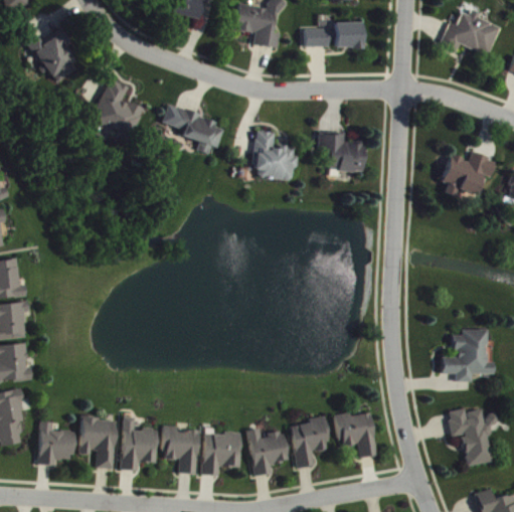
[(1,0),(2,8),(30,4),(29,0),(1,0)]
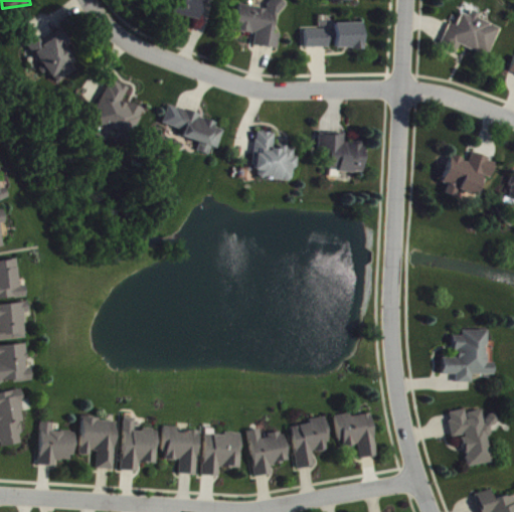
[(198,18),(201,0),(176,0),(174,13),(198,18)]
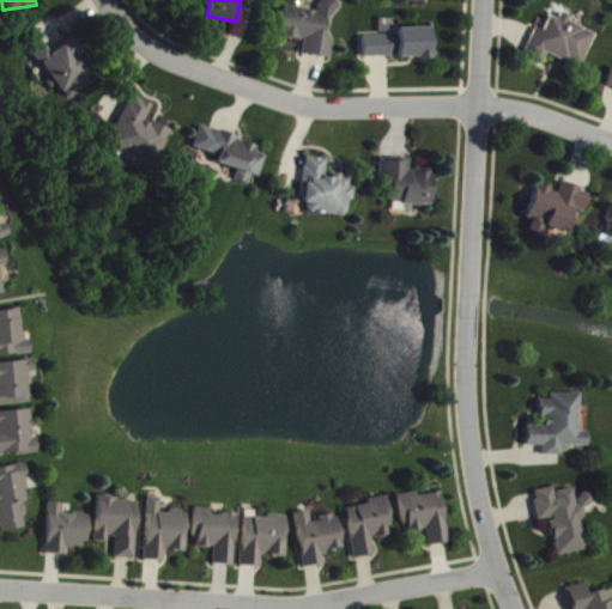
[(332,56),(334,38),(326,37),(329,12),(338,13),(340,0),(322,0),(321,10),(286,4),(282,35),(306,40),(303,52),(332,56)]
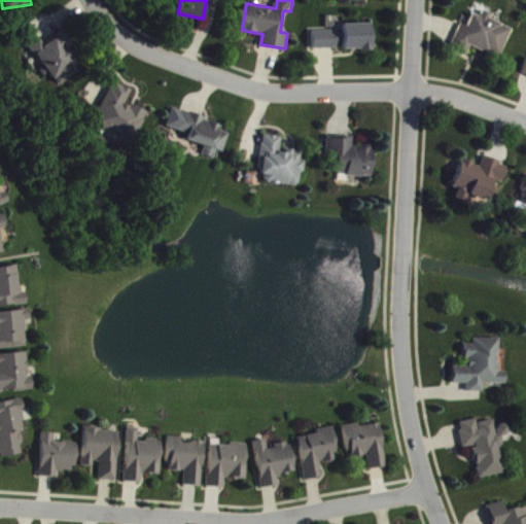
[(514,27),(490,18),(492,12),(483,9),(481,14),(472,11),(467,25),(461,22),(452,44),(468,51),(471,44),(501,57),(514,27)]
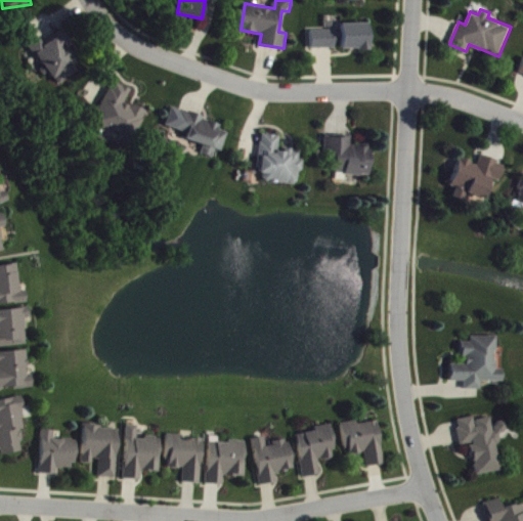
[(341,29),(311,29),(312,47),(339,47),(339,48),(369,47),(368,22),(341,22),(341,29)]
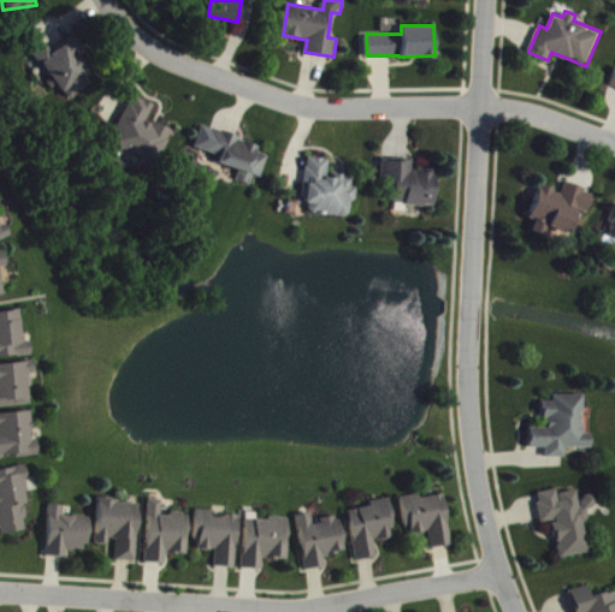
[(94,82),(77,53),(83,49),(74,34),(49,48),(47,45),(35,51),(64,100),(94,82)]
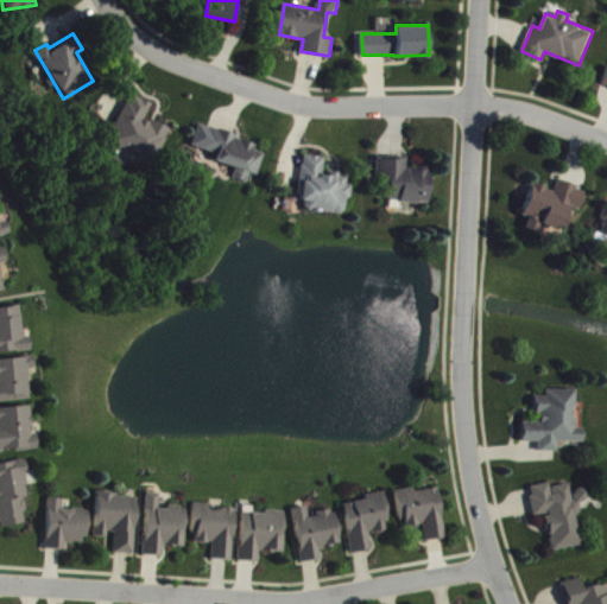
[(170,127),(144,116),(151,102),(130,91),(106,145),(120,151),(121,148),(155,163),(170,127)]
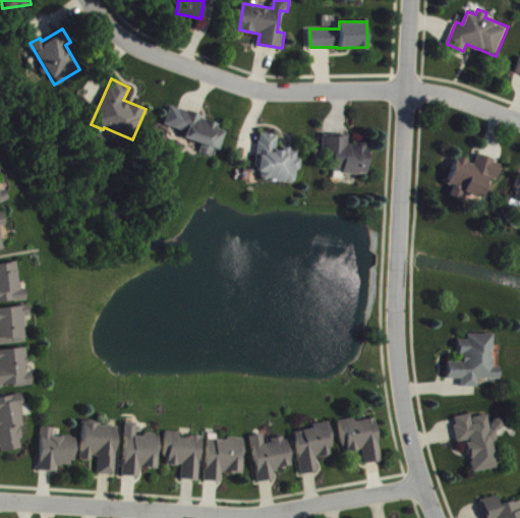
[(227,130),(219,127),(221,120),(171,106),(166,124),(187,130),(185,137),(203,142),(199,152),(212,155),(214,147),(221,149),(227,130)]
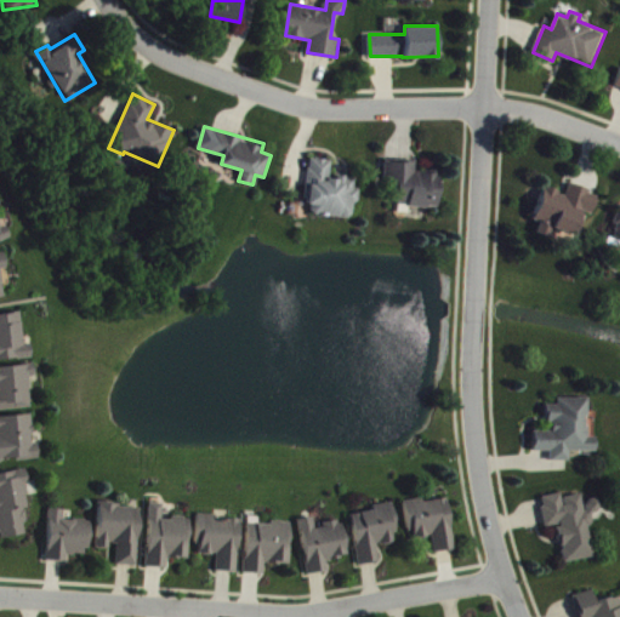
[(331,159),(312,156),(306,213),(354,217),(358,178),(330,176),(331,159)]
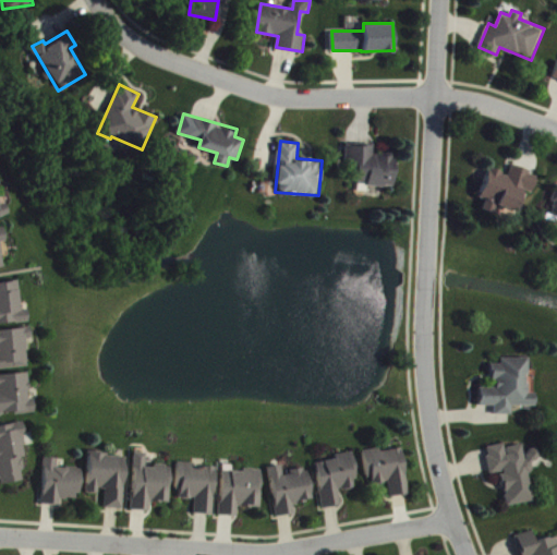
[(394,185),(395,153),(373,152),(374,145),(351,145),(351,190),(366,190),(366,184),(394,185)]
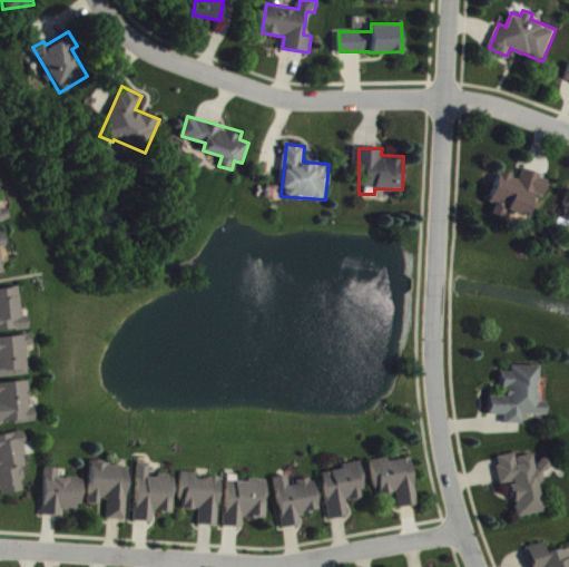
[(490,201),(496,203),(492,213),(503,216),(506,208),(527,215),(533,193),(543,196),(549,176),(522,168),(519,176),(499,170),(490,201)]
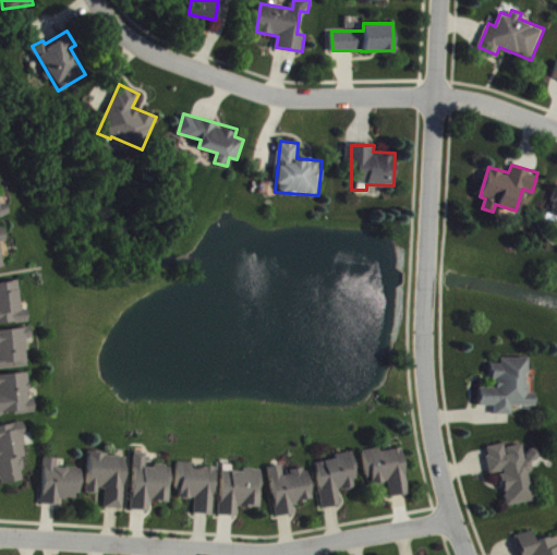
[(556,217),(556,182),(546,214),(556,217)]
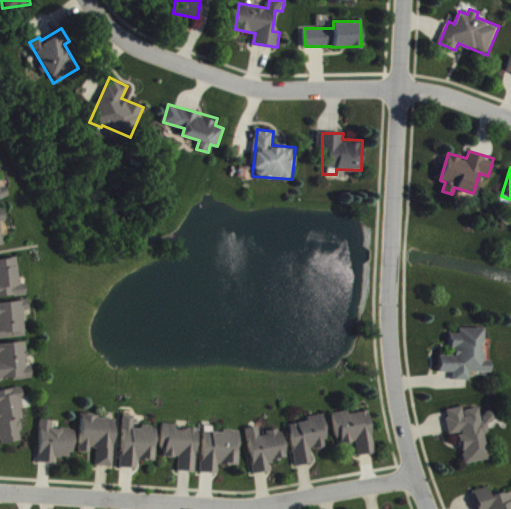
[(0,198),(8,195),(4,185),(0,186),(0,198)]
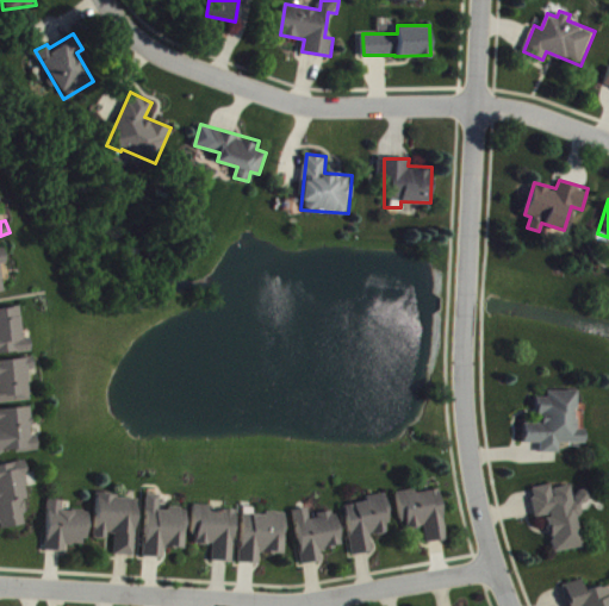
[(22,336),(20,306),(0,306),(0,353),(30,351),(30,336),(22,336)]
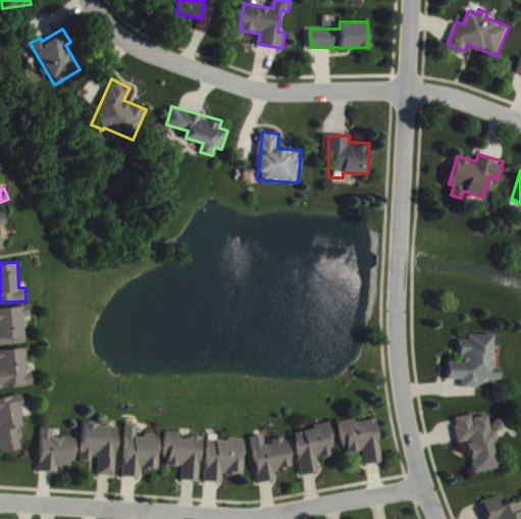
[(0,343),(25,342),(24,316),(29,315),(29,306),(0,307),(0,343)]
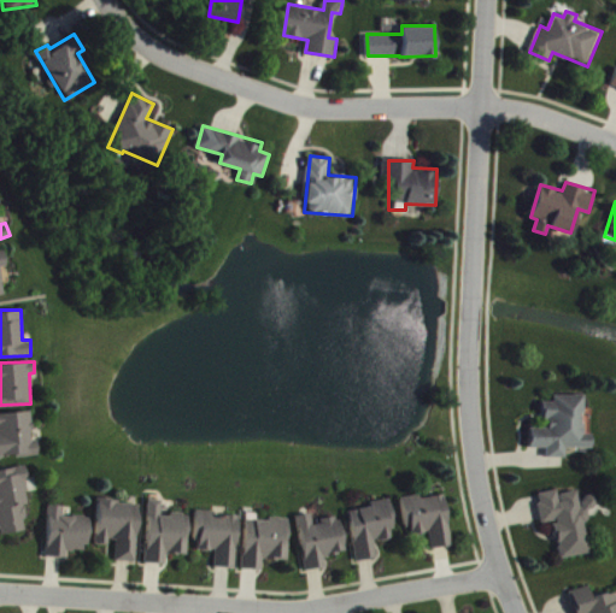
[(582,393),(551,393),(551,400),(543,400),(543,426),(528,426),(528,447),(545,447),(545,457),(563,457),(563,447),(590,447),(590,431),(590,411),(582,411),(582,393)]
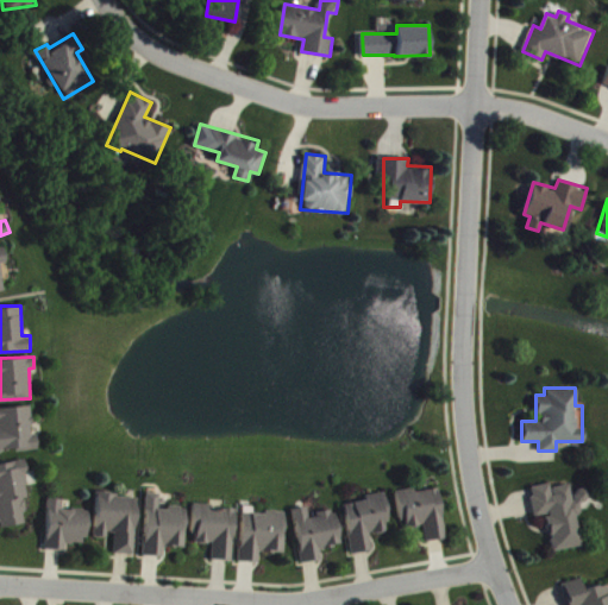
[(0,451),(38,448),(37,433),(32,433),(30,404),(0,407),(0,451)]
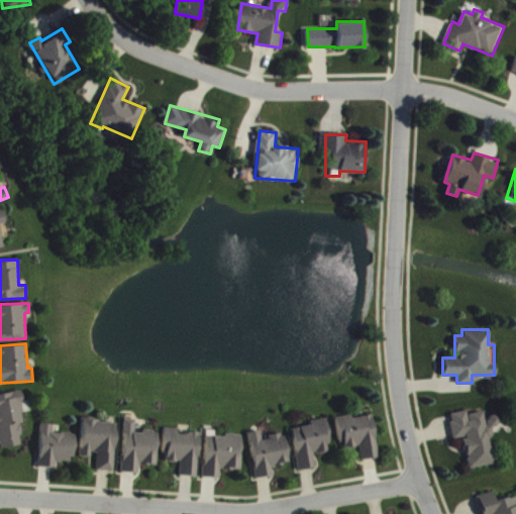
[(0,446),(24,443),(19,411),(30,410),(28,399),(23,400),(21,390),(0,393),(0,446)]
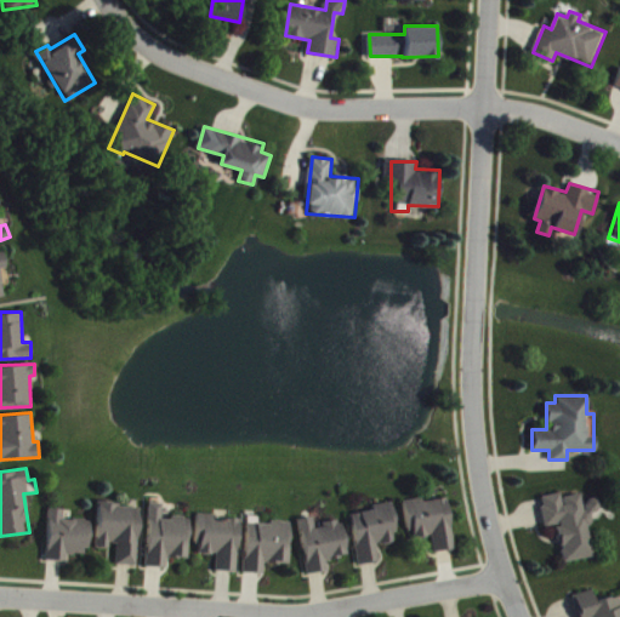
[(562,561),(593,555),(587,525),(592,524),(590,512),(595,510),(593,503),(582,506),(580,492),(561,496),(561,491),(539,495),(545,526),(556,525),(562,561)]
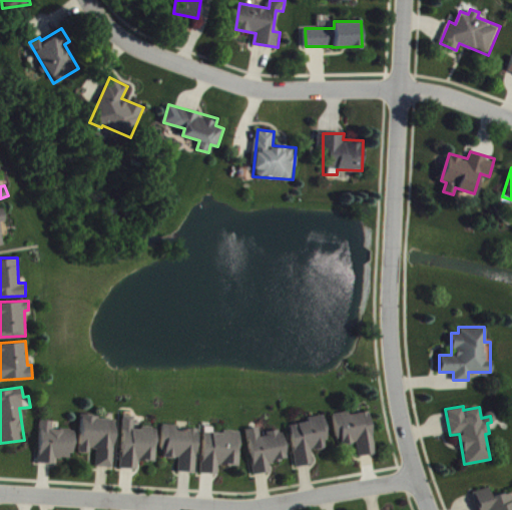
[(334,413),(339,445),(357,443),(359,456),(376,453),(369,411),(349,414),(349,411),(334,413)]
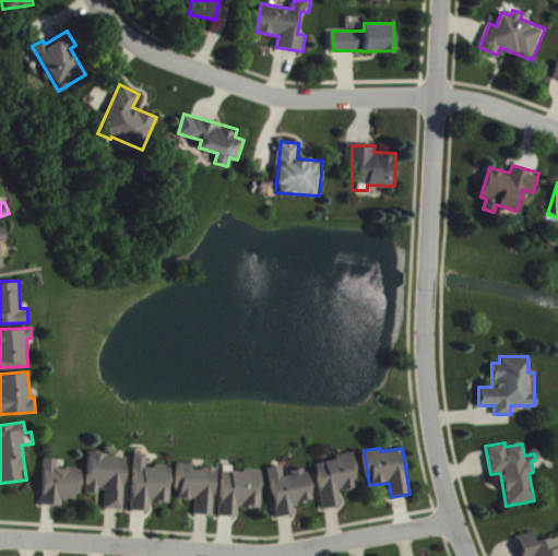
[(322,508),(342,505),(340,489),(357,487),(353,451),(335,453),(335,460),(317,462),(322,508)]
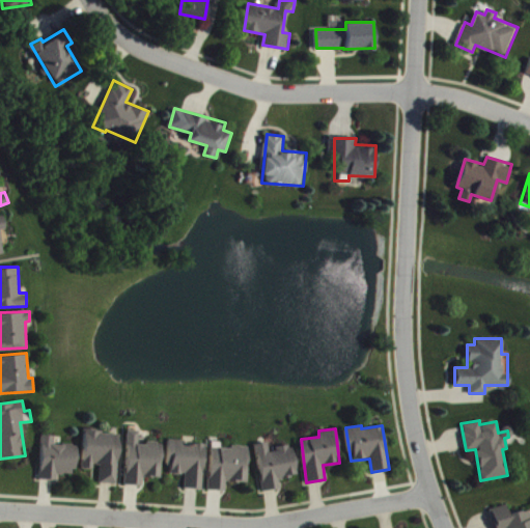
[(126,484),(143,485),(143,476),(162,477),(163,443),(139,442),(140,429),(128,429),(126,484)]
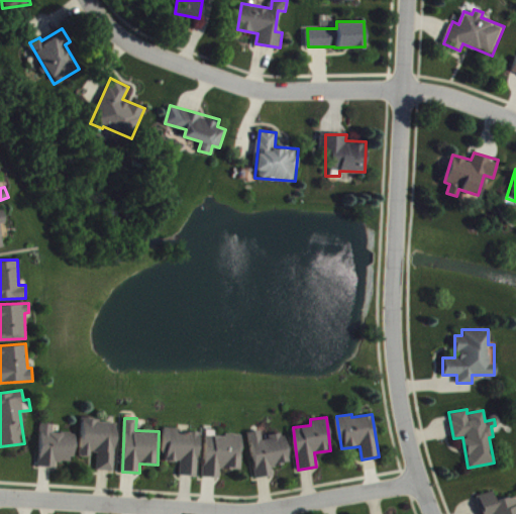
[(115,470),(116,420),(82,419),(81,454),(97,454),(97,470),(115,470)]
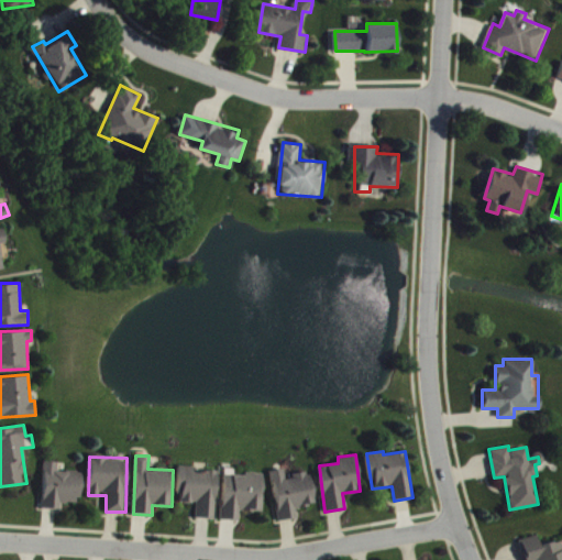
[(81,471),(58,470),(58,461),(44,461),(43,507),(62,508),(62,502),(80,503),(81,471)]
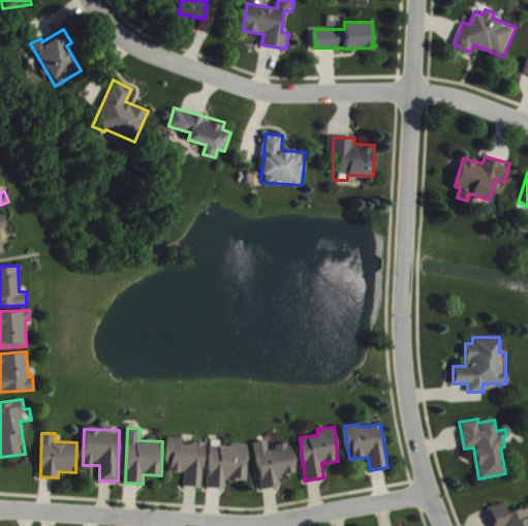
[(203,487),(205,442),(185,441),(185,438),(168,437),(167,471),(185,472),(184,486),(203,487)]
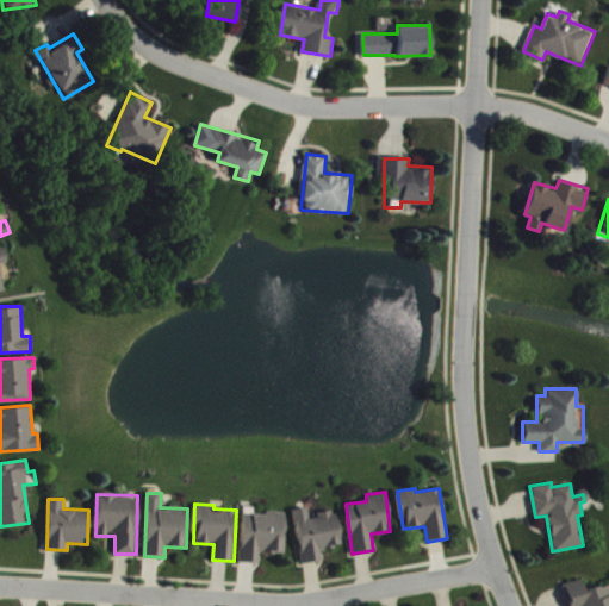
[(323,560),(322,549),(341,545),(336,511),(309,514),(308,506),(293,508),(302,563),(323,560)]
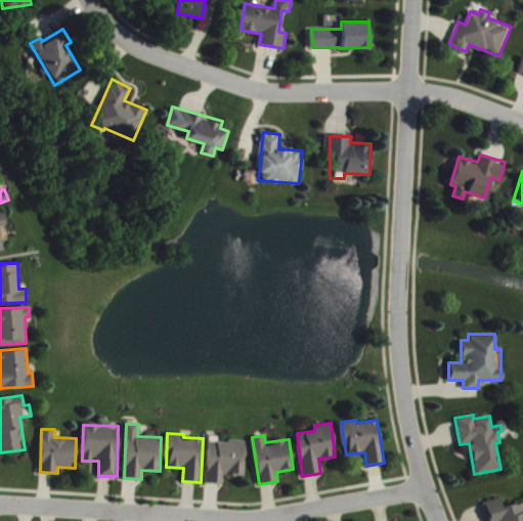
[(245,475),(246,441),(208,439),(206,482),(223,483),(223,474),(245,475)]
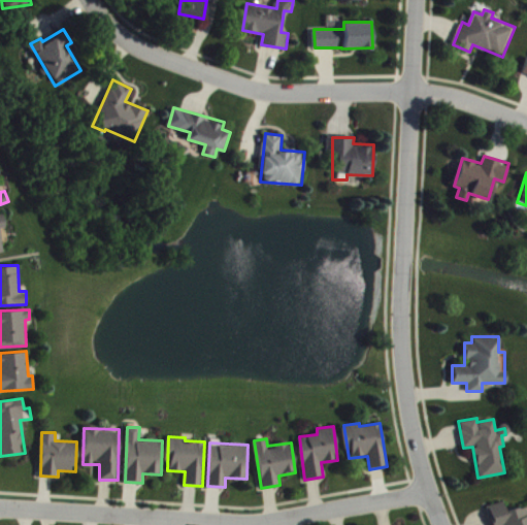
[(526,524),(526,510),(526,504),(504,511),(502,501),(486,505),(491,524),(526,524)]
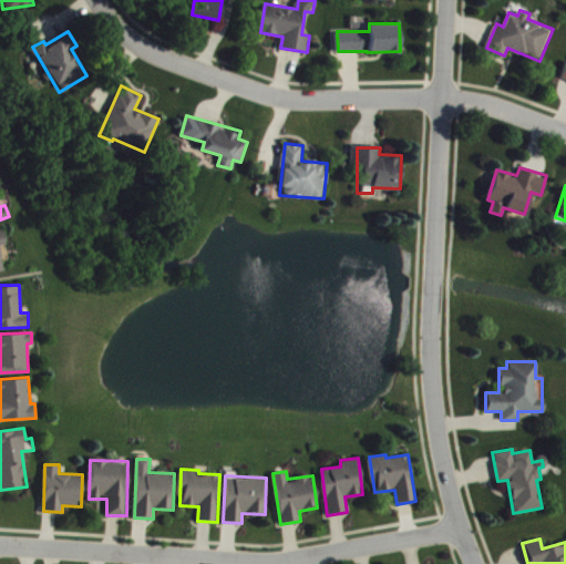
All buildings are outlined.
